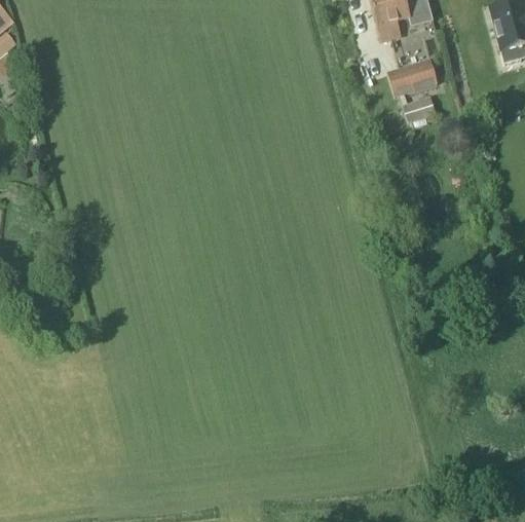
[(430,22),(424,0),(369,0),(381,40),(395,37),(390,23),(407,19),(410,28),(430,22)]
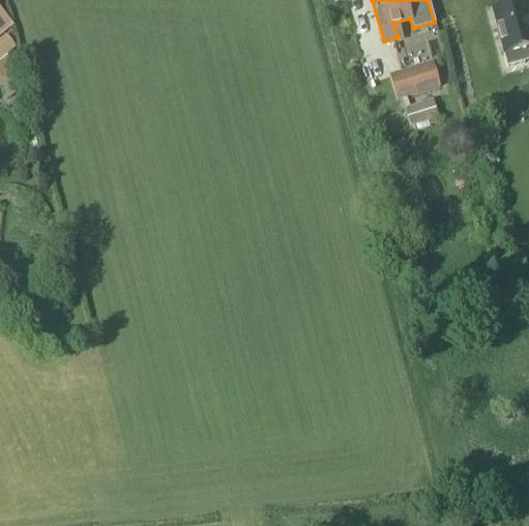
[(519,1),(486,10),(500,66),(519,61),(516,50),(528,45),(528,8),(528,11),(522,15),(519,1)]
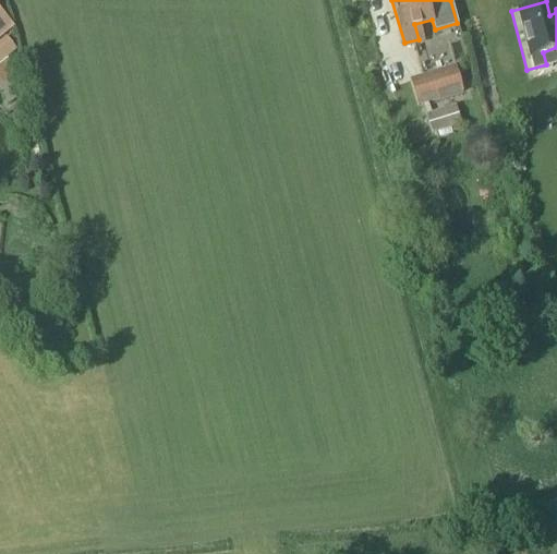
[(10,37),(0,44),(0,65),(21,51),(10,37)]
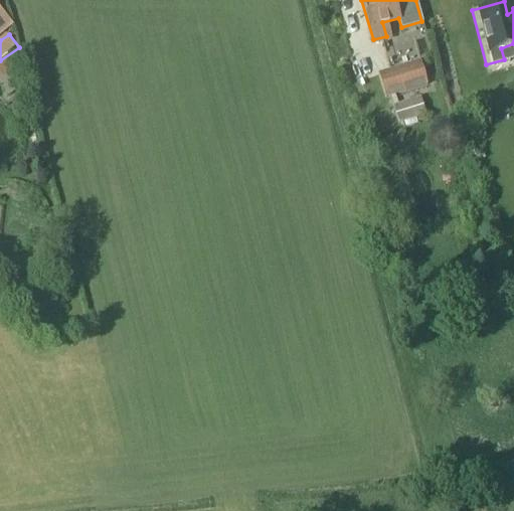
[(10,56),(0,62),(0,84),(9,98),(29,82),(10,56)]
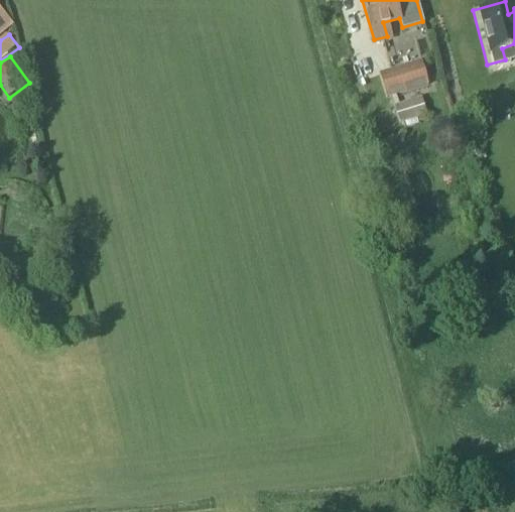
[(389,94),(395,92),(427,83),(419,57),(378,71),(385,96),(389,94)]
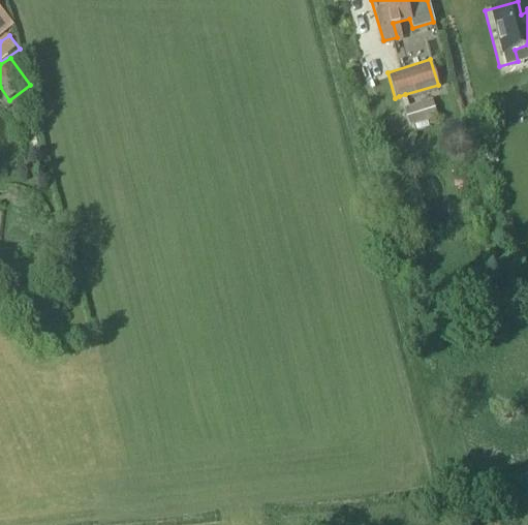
[(408,104),(402,106),(408,125),(436,116),(430,97),(408,104)]
